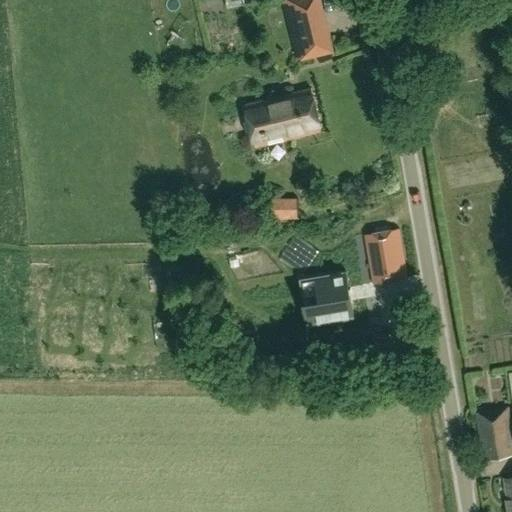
[(299,59),(331,51),(318,0),(290,0),(284,2),(299,59)]
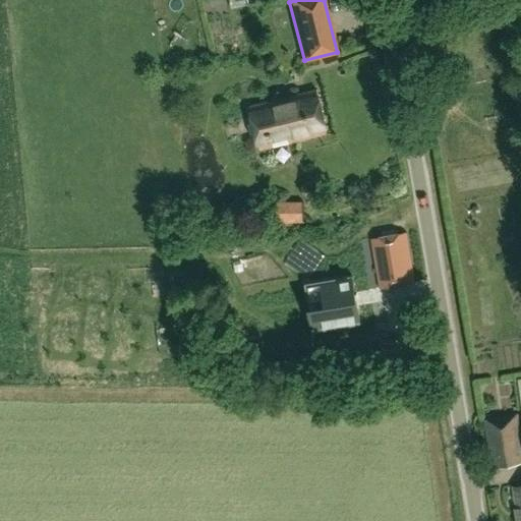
[(340,0),(345,19),(357,16),(352,0),(340,0)]
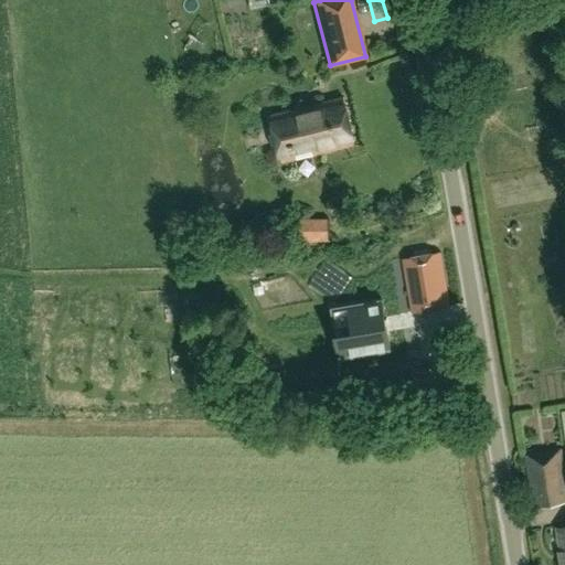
[(319,153),(355,145),(344,97),(308,106),(319,153)]
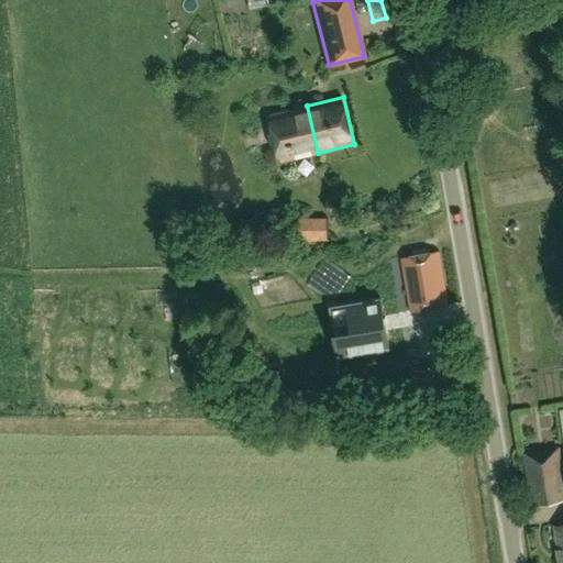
[(307,106),(269,114),(280,162),(318,153),(307,106)]
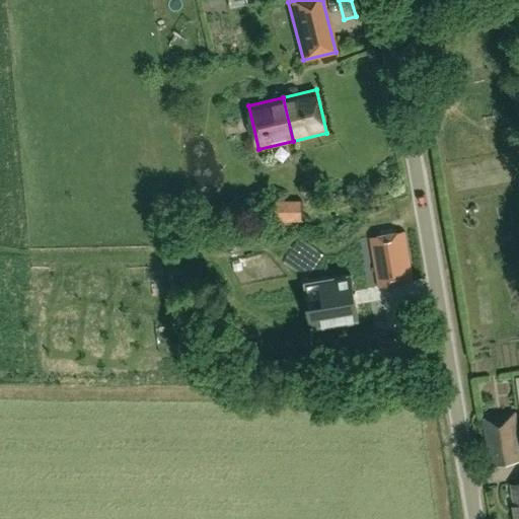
[(301,221),(301,202),(277,201),(276,221),(301,221)]
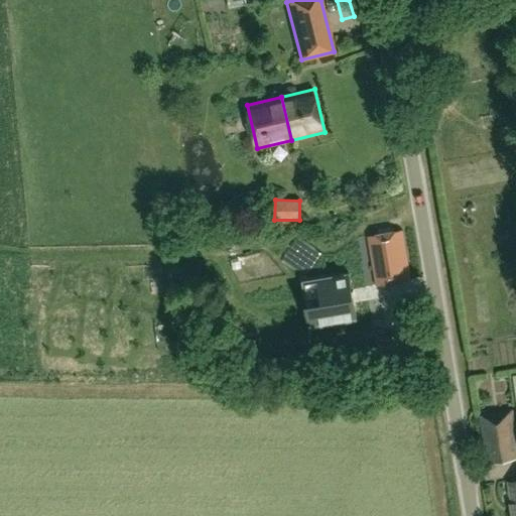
[(377,285),(410,280),(402,232),(368,238),(377,285)]
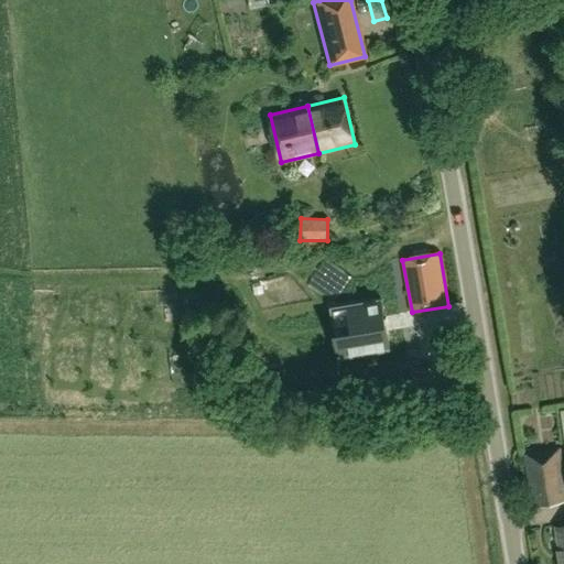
[(392,301),(348,308),(356,349),(398,342),(396,324),(392,301)]
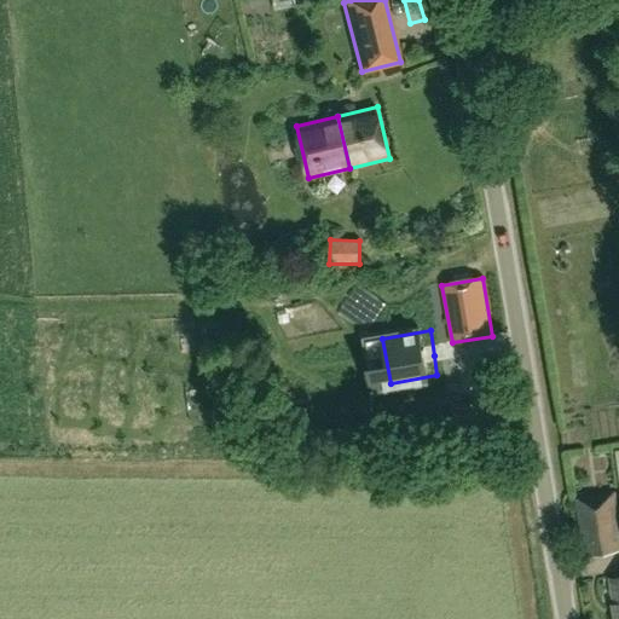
[(584,556),(618,550),(618,525),(614,492),(577,498),(584,556)]
